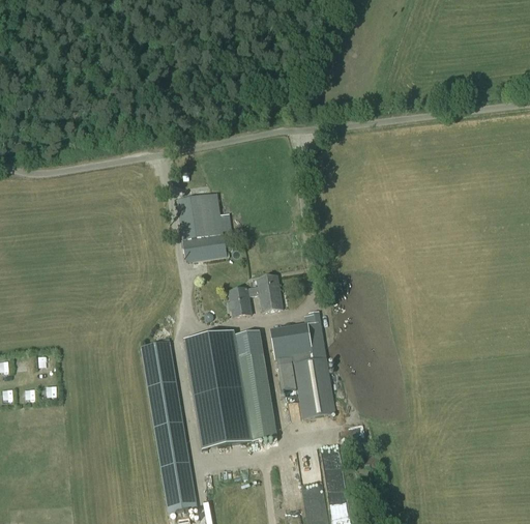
[(227,253),(223,231),(216,191),(203,193),(176,197),(183,237),(182,237),(185,259),(227,253)]
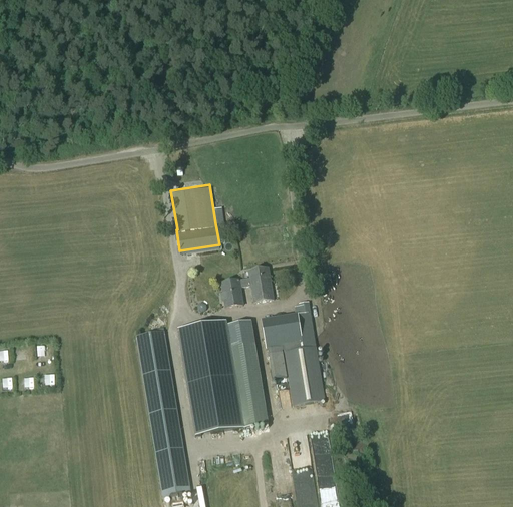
[(269,264),(247,267),(249,275),(238,276),(240,284),(250,282),(253,299),(274,296),(269,264)]
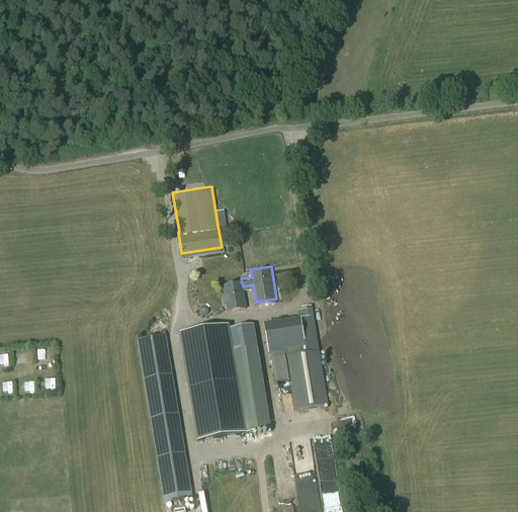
[(241,278),(224,281),(228,307),(245,304),(241,278)]
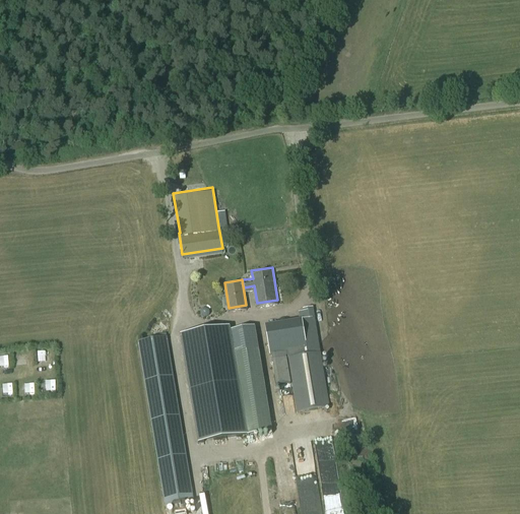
[(204,312),(207,312),(209,309),(208,306),(205,303),(201,304),(199,306),(200,310),(204,312)]
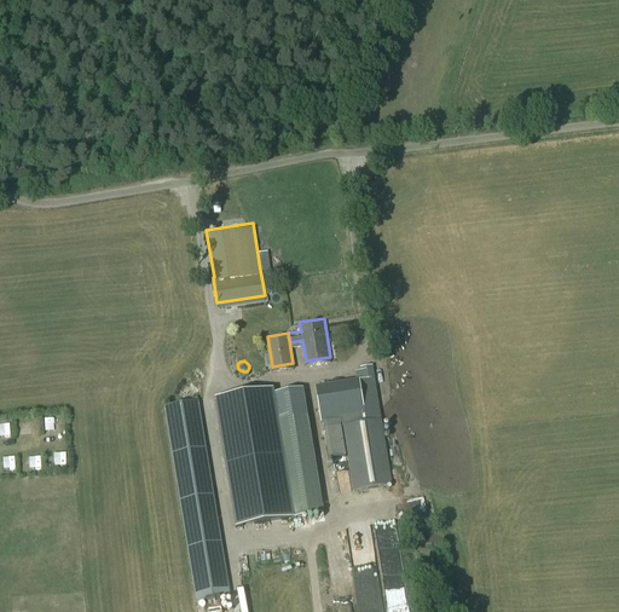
[(363,374),(314,382),(320,415),(323,415),(329,452),(346,450),(341,421),(342,421),(353,486),(392,479),(372,362),(360,364),(363,374)]
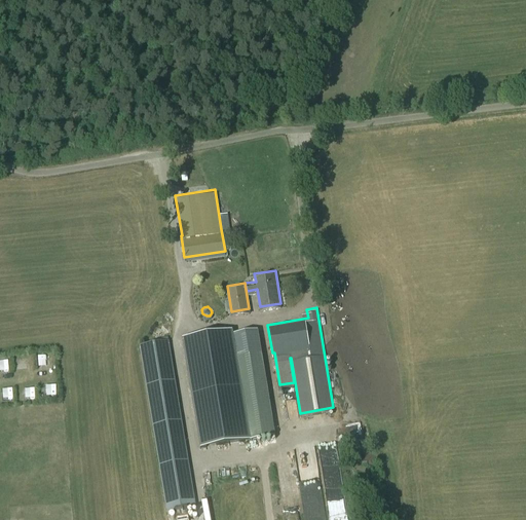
[(182,334),(200,442),(241,436),(236,406),(246,405),(236,354),(260,349),(257,326),(232,330),(232,326),(182,334)]
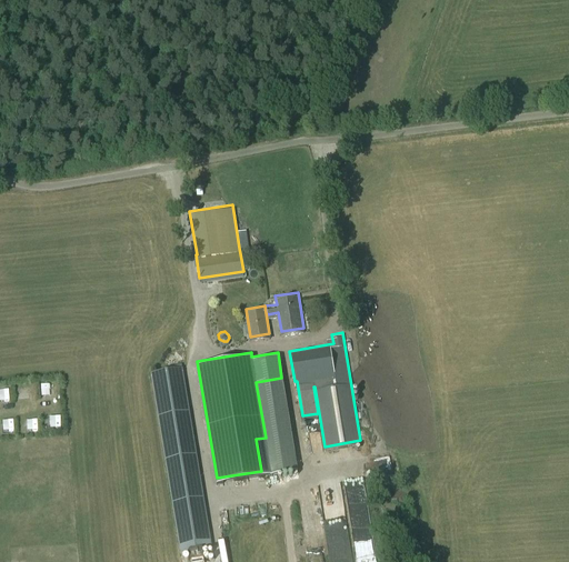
[(180,548),(211,542),(181,363),(151,368),(180,548)]
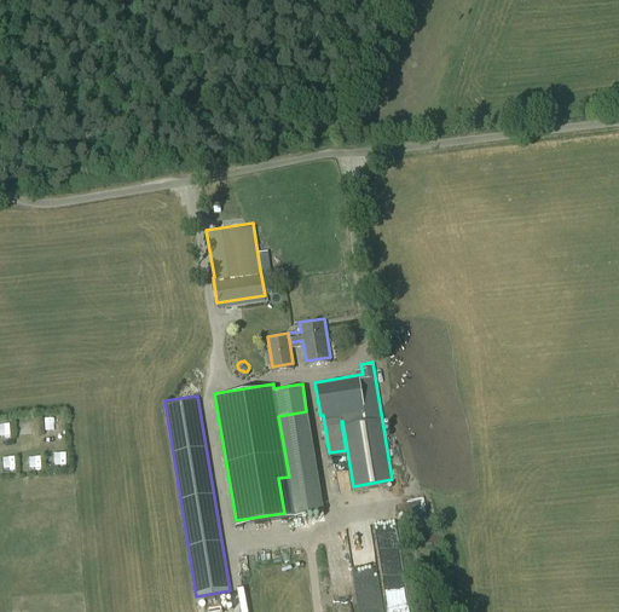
[(323,506),(306,411),(278,416),(289,477),(278,478),(284,513),(295,511),(323,506)]
